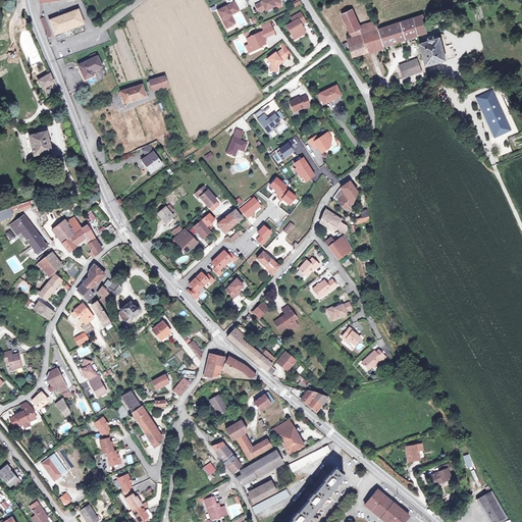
[(277,0),(266,0),(261,2),(261,3),(255,6),(258,12),(264,9),(265,11),(273,7),(273,6),(279,3),(277,0)]
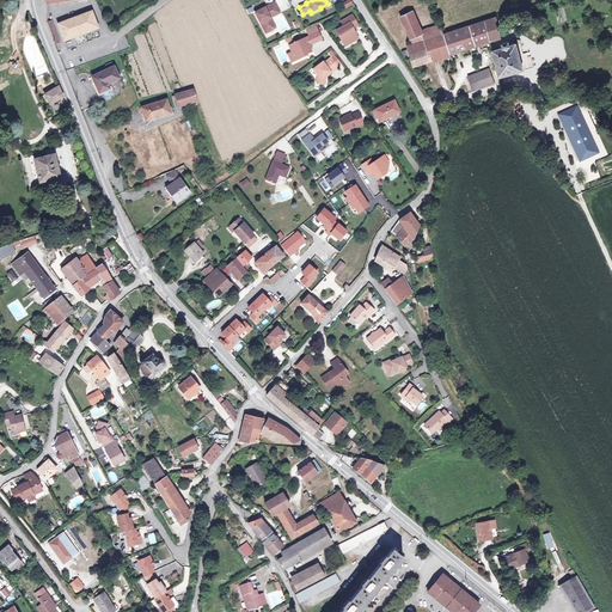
[(274,2),(255,13),(265,34),(273,29),(268,19),(270,18),(269,17),(279,11),(274,2)]
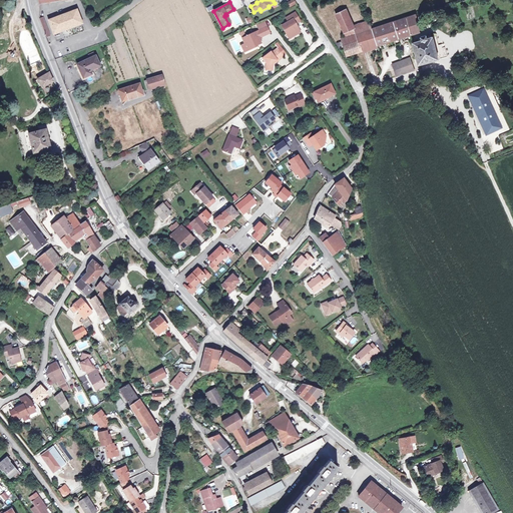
[(77,10),(48,21),(54,34),(82,24),(77,10)]
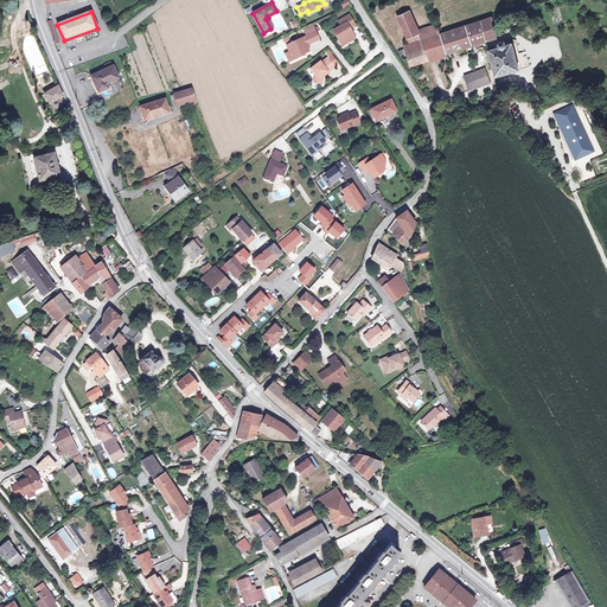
[(408,12),(396,17),(400,25),(411,19),(408,12)]
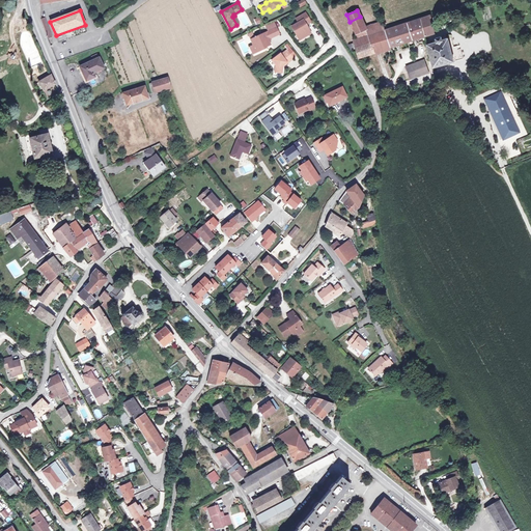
[(308,20),(304,14),(296,19),(298,24),(291,27),(299,39),(305,35),(305,34),(309,32),(305,26),(303,23),(308,20)]
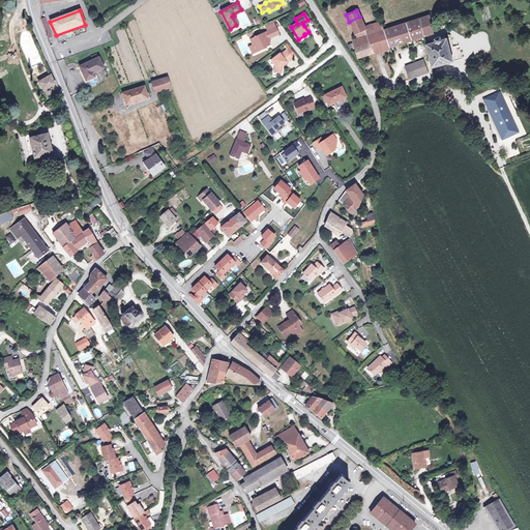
[(419,19),(423,37),(431,35),(435,34),(430,16),(419,19)]
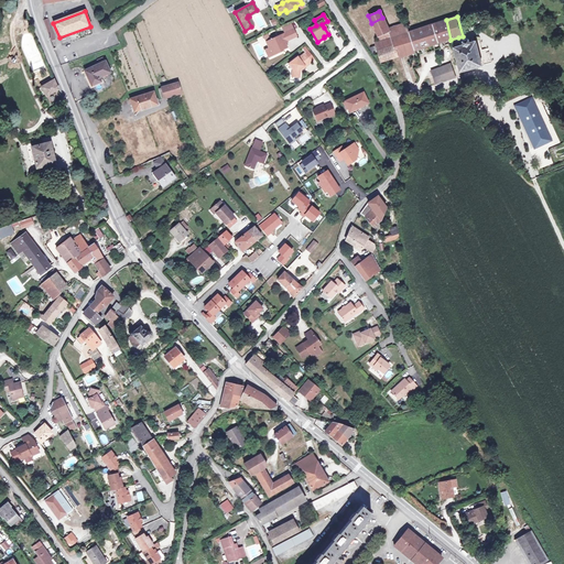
[(26,18),(6,25),(17,53),(8,55),(0,57),(0,80),(0,83),(44,66),(26,18)]
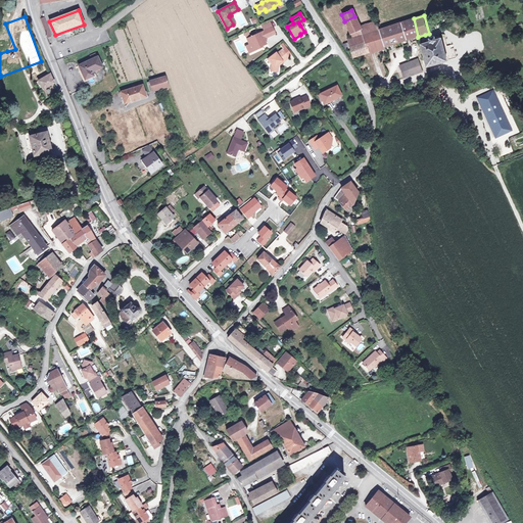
[(354,16),(344,21),(350,34),(361,30),(354,16)]
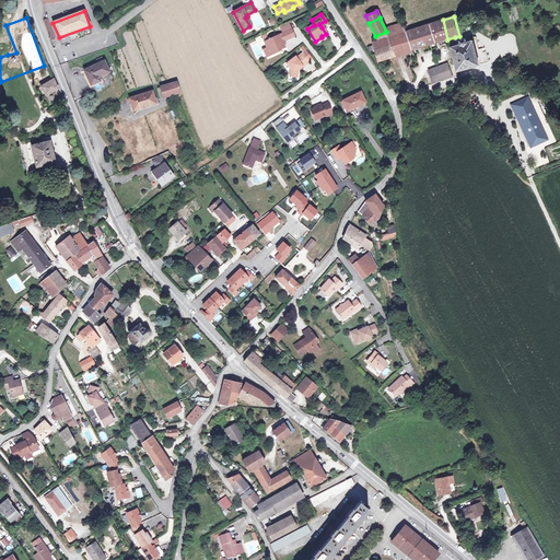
[(47,19),(43,20),(51,42),(56,39),(47,19)]
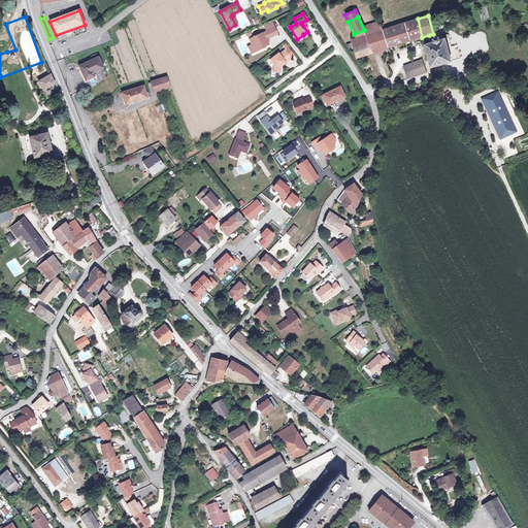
[(372,33),(378,51),(422,37),(418,19),(383,30),(372,33)]
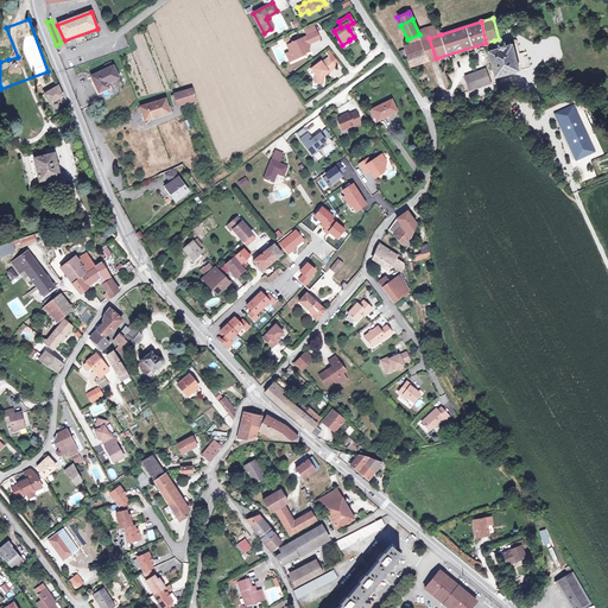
[(419,35),(407,39),(410,44),(423,40),(429,61),(436,58),(429,38),(441,35),(438,27),(428,31),(419,35)]
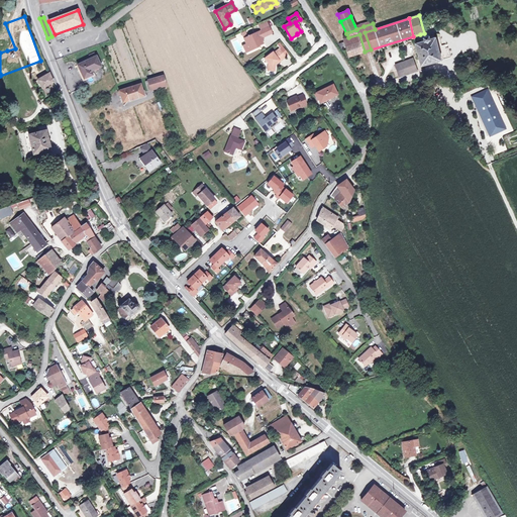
[(268,27),(242,39),(245,44),(247,48),(251,50),(259,47),(259,46),(263,44),(261,39),(262,36),(264,37),(271,34),(268,27)]
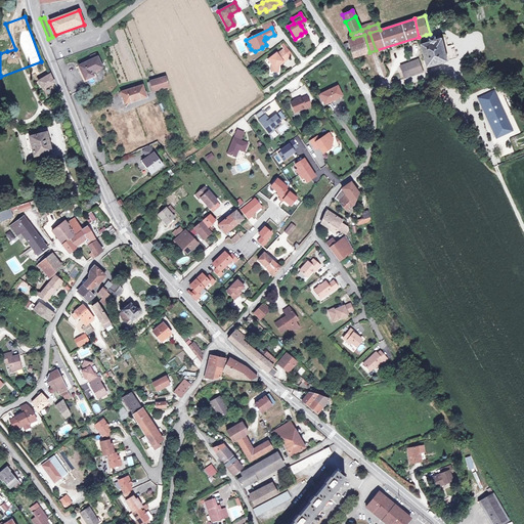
[(364,35),(353,38),(349,40),(349,42),(344,44),(348,49),(351,48),(354,57),(369,52),(364,35)]
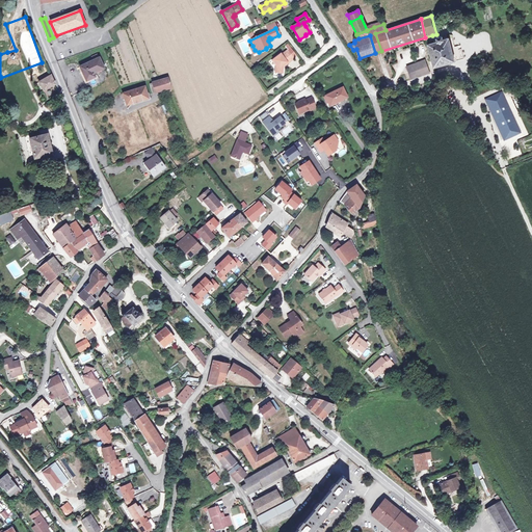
[(442,36),(436,38),(437,42),(428,45),(433,68),(444,64),(454,61),(449,38),(443,40),(442,36)]
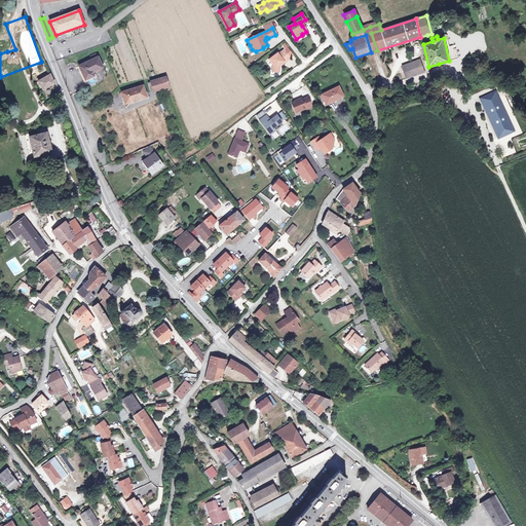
[(252,49),(250,45),(247,47),(250,54),(256,51),(252,49)]
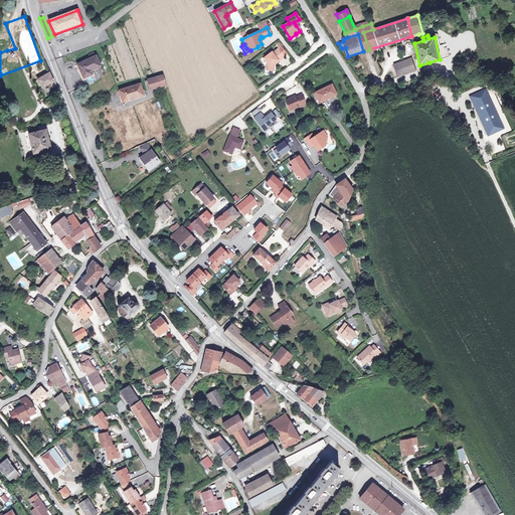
[(272,53),(271,52),(264,58),(267,62),(267,63),(266,69),(273,70),(274,64),(273,63),(277,60),(278,61),(282,57),(284,56),(277,48),(272,53)]
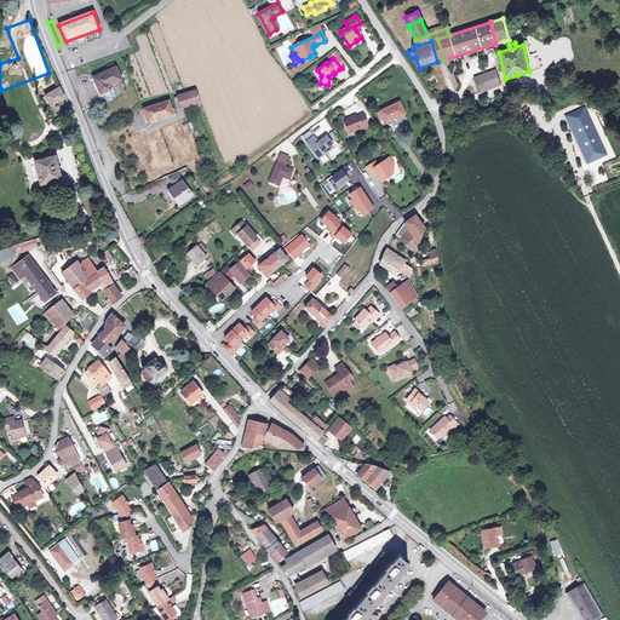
[(114,63),(107,67),(109,70),(93,79),(101,95),(112,90),(110,86),(121,80),(114,63)]
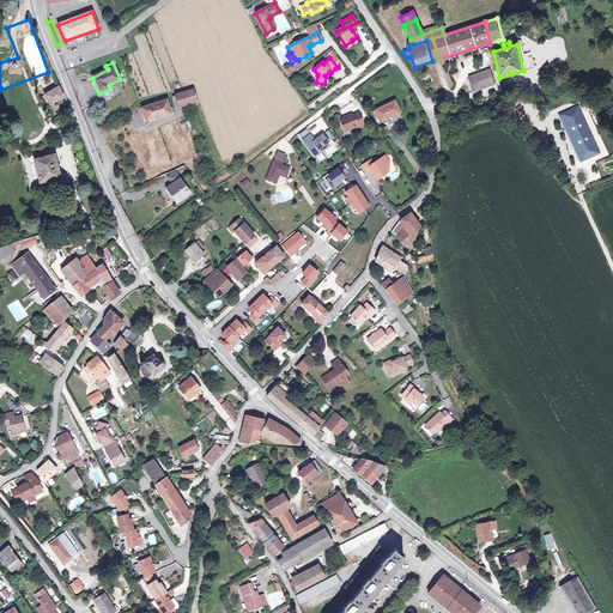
[(490,70),(468,77),(474,92),(496,84),(490,70)]
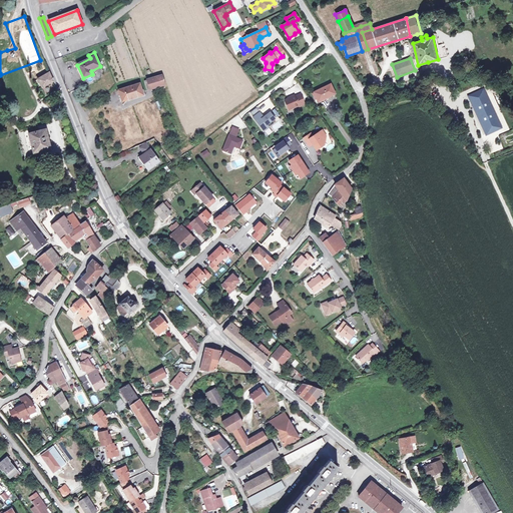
[(49,73),(38,79),(42,87),(52,82),(49,73)]
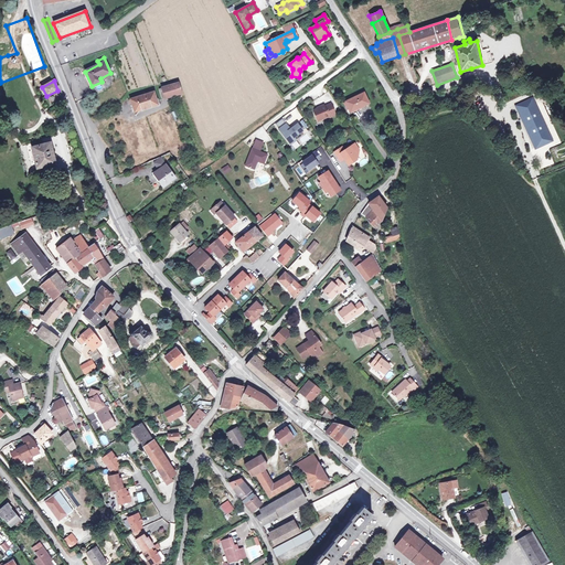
[(178,83),(162,88),(166,98),(181,94),(178,83)]
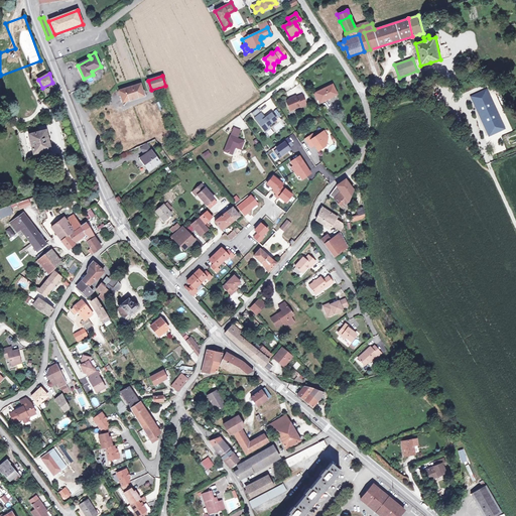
[(140,84),(119,91),(123,101),(130,99),(130,100),(139,98),(138,96),(144,94),(140,84)]
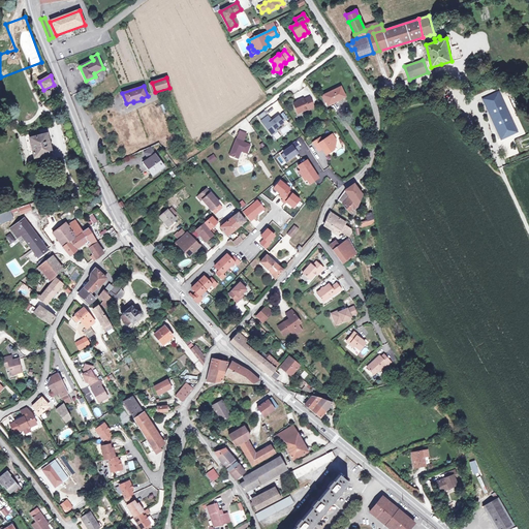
[(341,88),(323,96),(329,105),(345,97),(341,88)]
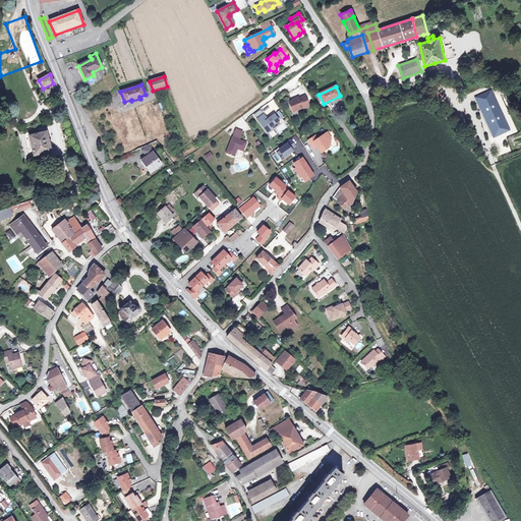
[(295,100),(288,102),(292,112),(291,112),(294,118),(304,114),(301,108),(302,108),(298,98),(294,99),(295,100)]
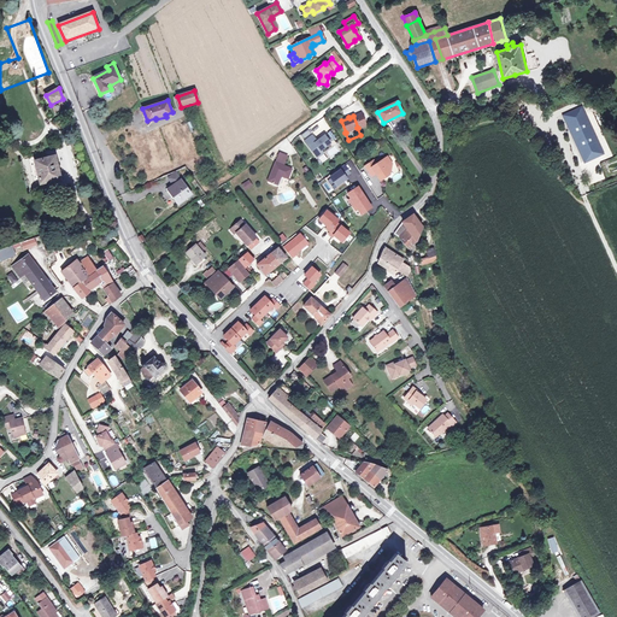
[(586,116),(568,122),(583,162),(601,154),(586,116)]
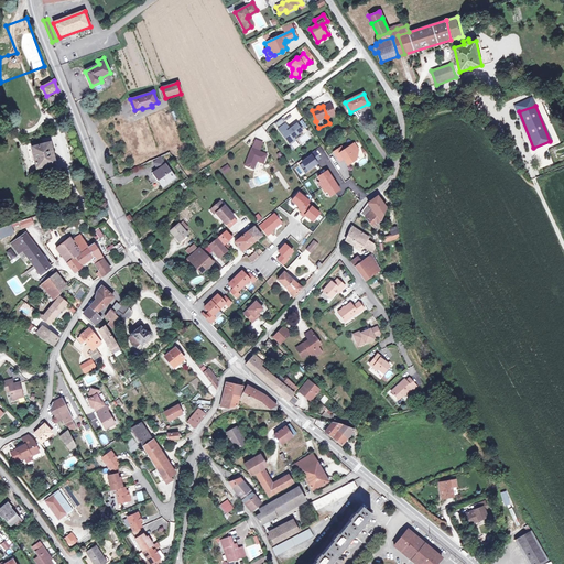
[(290,130),(285,125),(279,129),(290,144),(295,140),(293,138),(302,131),(296,125),(290,130)]
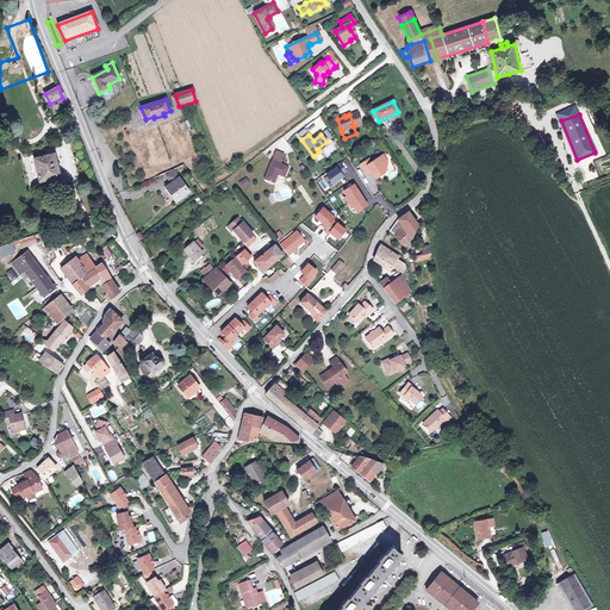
[(272,162),(265,179),(274,184),(278,174),(285,178),(288,167),(280,165),(284,155),(280,154),(275,151),(272,162)]
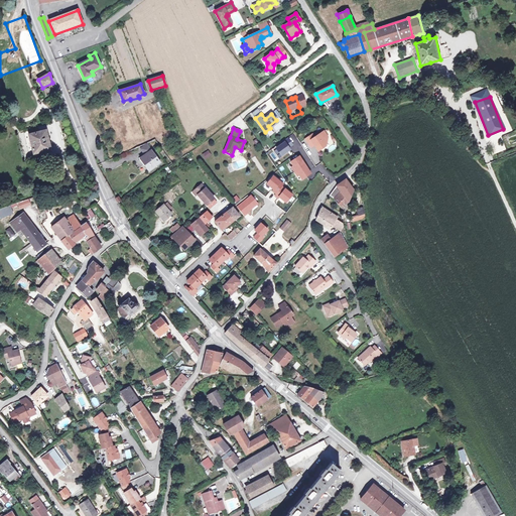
[(28,131),(24,132),(31,160),(38,158),(37,153),(50,150),(45,130),(29,135),(28,131)]
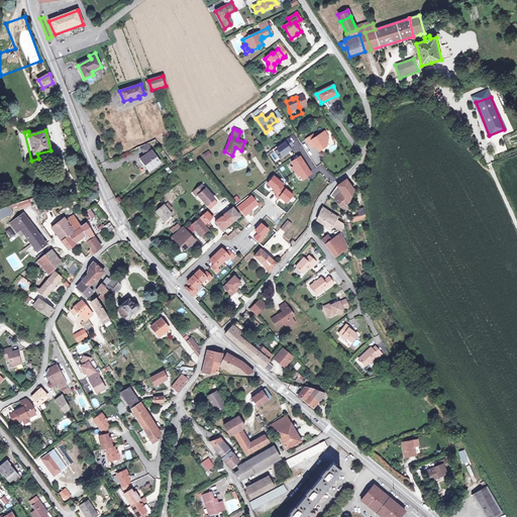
[(313,135),(305,140),(311,148),(314,146),(318,151),(322,148),(323,145),(327,142),(328,137),(324,132),(315,138),(313,135)]
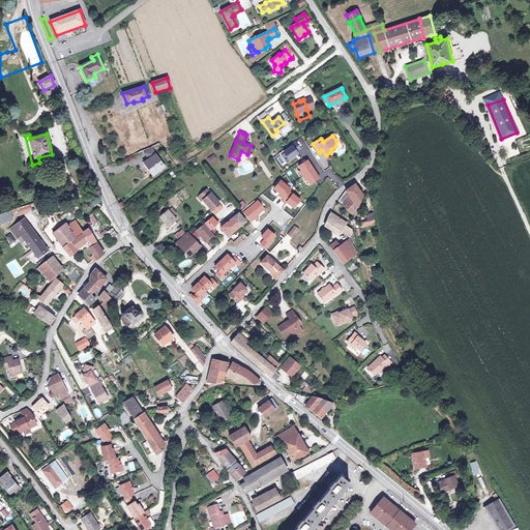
[(300,148),(296,142),(292,145),(283,152),(290,160),(295,156),(298,154),(296,151),(300,148)]
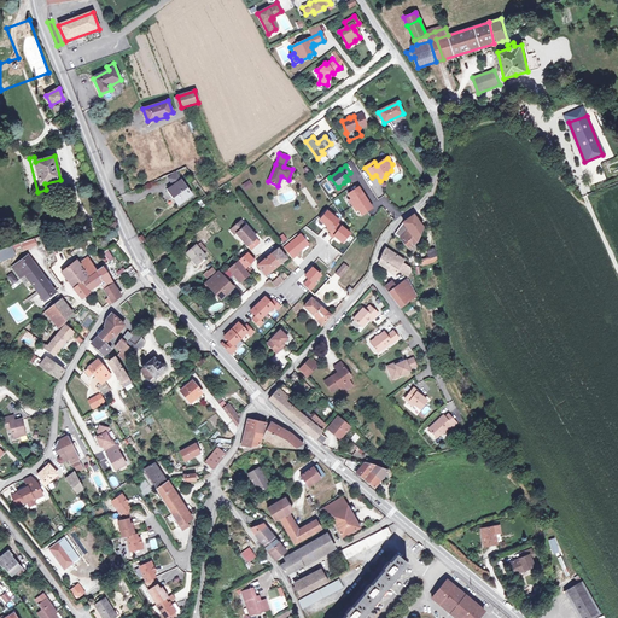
[(181,181),(181,180),(176,173),(169,179),(174,186),(176,185),(174,182),(179,179),(181,181)]
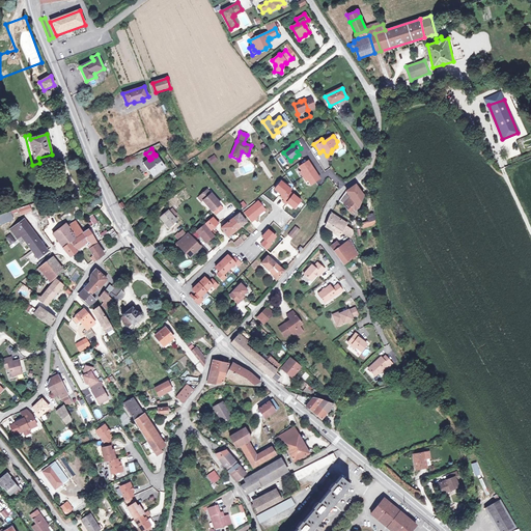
[(156,156),(154,154),(149,157),(151,159),(149,160),(144,163),(154,175),(165,167),(156,155),(156,156)]
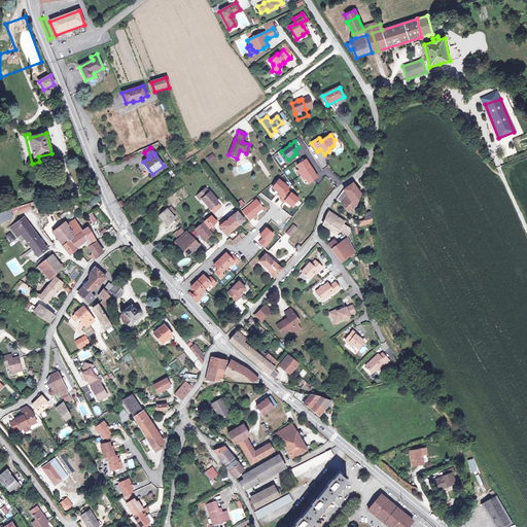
[(297,171),(301,176),(312,169),(309,164),(308,164),(306,161),(296,166),(300,170),(297,171)]
